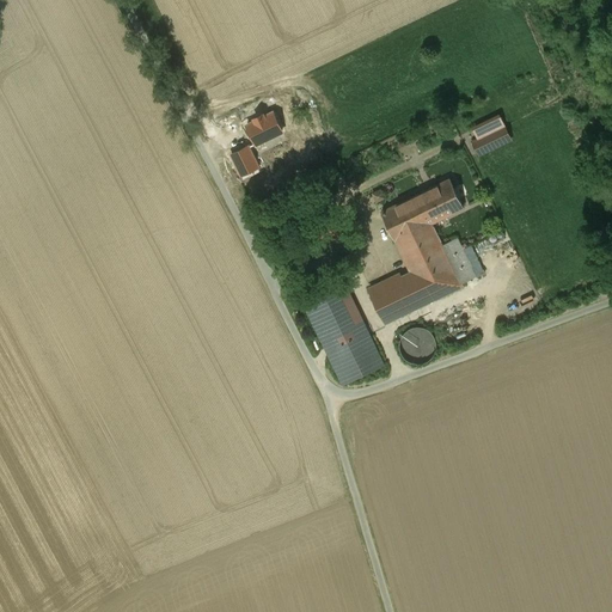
[(500,115),(472,128),(477,139),(505,127),(500,115)]
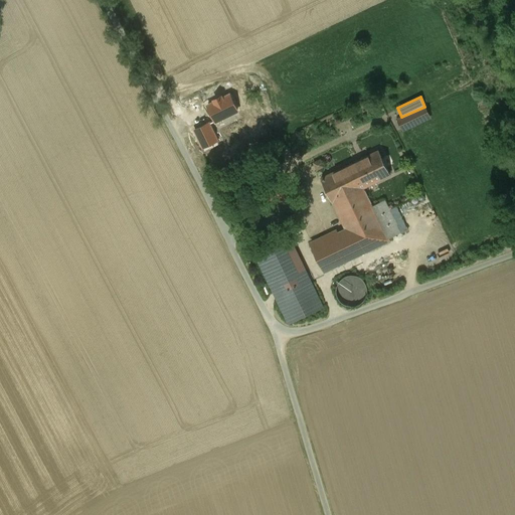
[(401,117),(396,120),(403,133),(431,119),(424,107),(401,117)]
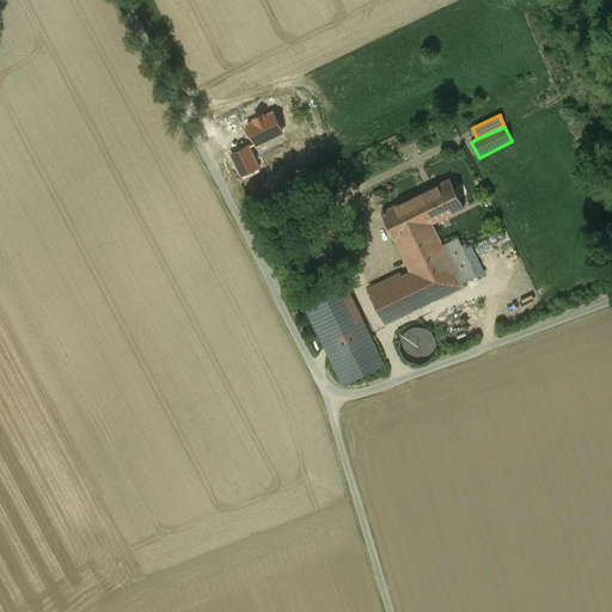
[(450,179),(381,213),(395,240),(432,224),(463,208),(450,179)]
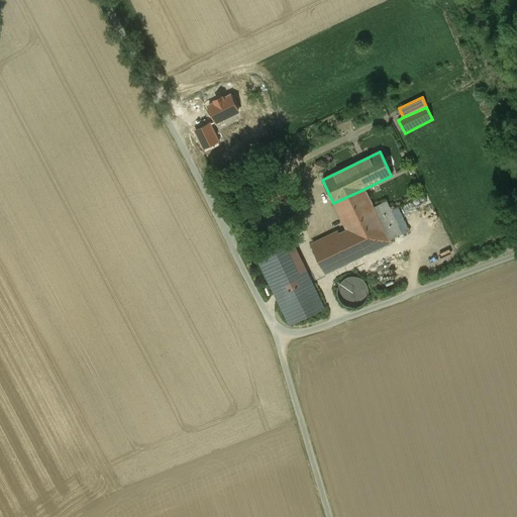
[(365,189),(333,203),(347,231),(359,256),(391,241),(390,240),(374,207),(365,189)]
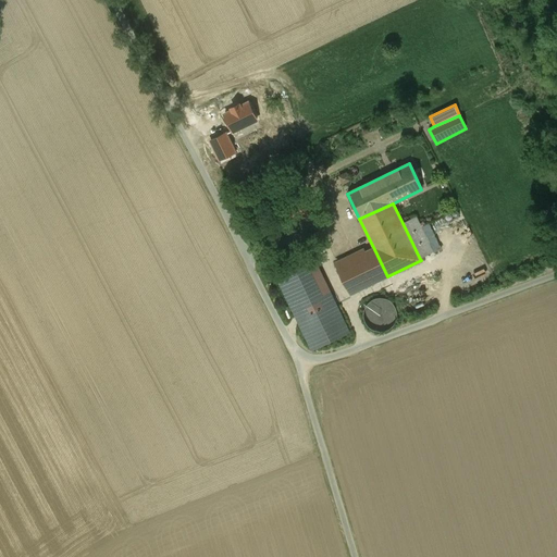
[(416,217),(403,223),(420,259),(433,252),(416,217)]
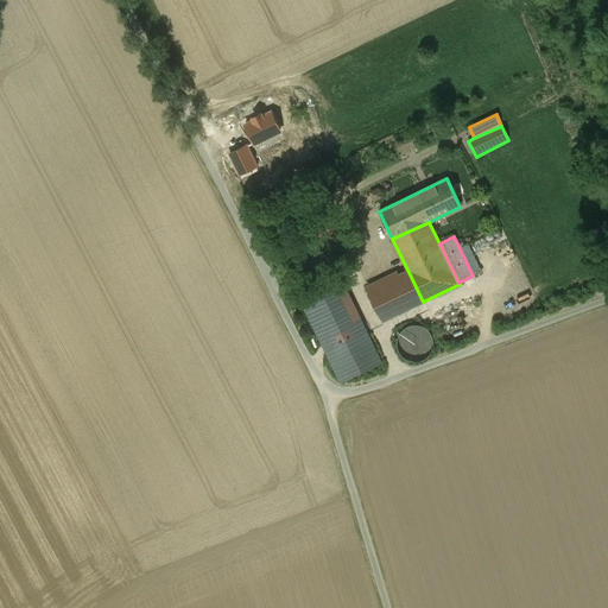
[(397,273),(367,287),(382,321),(423,302),(409,272),(399,277),(397,273)]
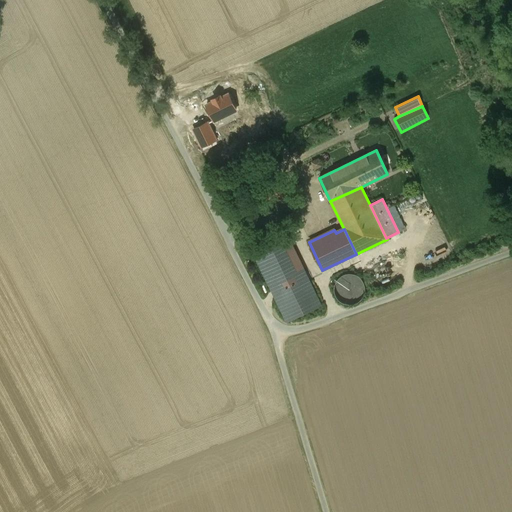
[(285,231),(251,247),(272,291),(306,274),(285,231)]
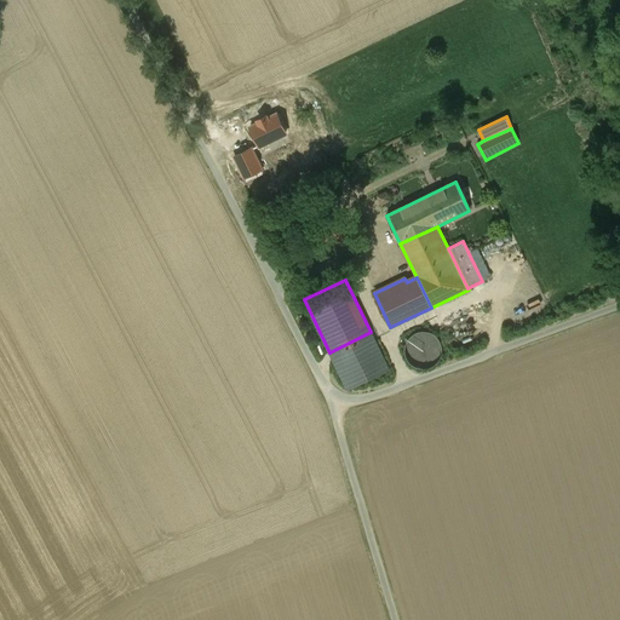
[(371,332),(329,352),(348,390),(389,369),(371,332)]
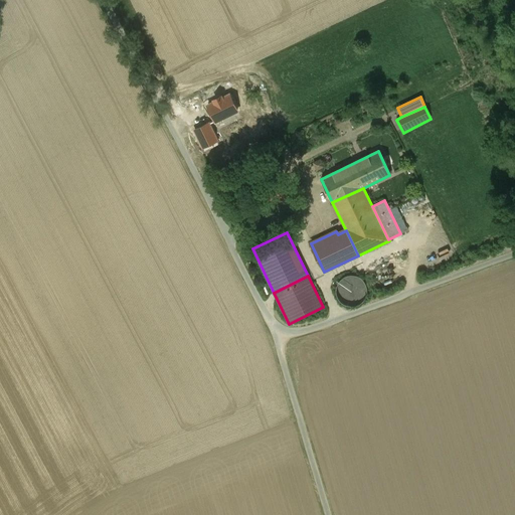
[(361,304),(364,300),(366,296),(367,291),(366,286),(363,281),(359,278),(354,276),(349,276),(344,278),(340,282),(337,286),(336,292),(337,296),(339,301),(343,304),(347,306),(352,307),(357,306),(361,304)]
